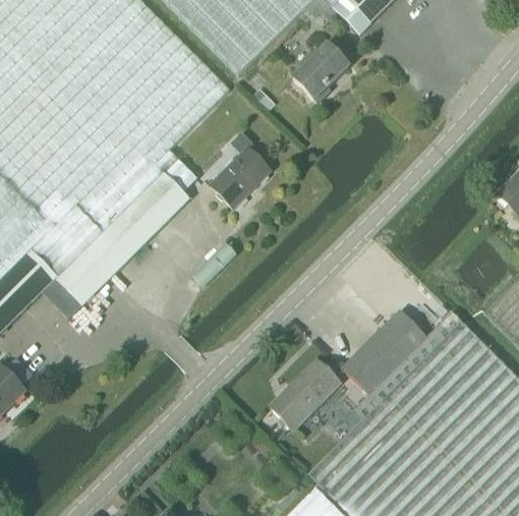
[(0,0),(0,333),(56,278),(82,304),(188,198),(183,192),(197,177),(170,149),(230,89),(141,0),(0,0)]
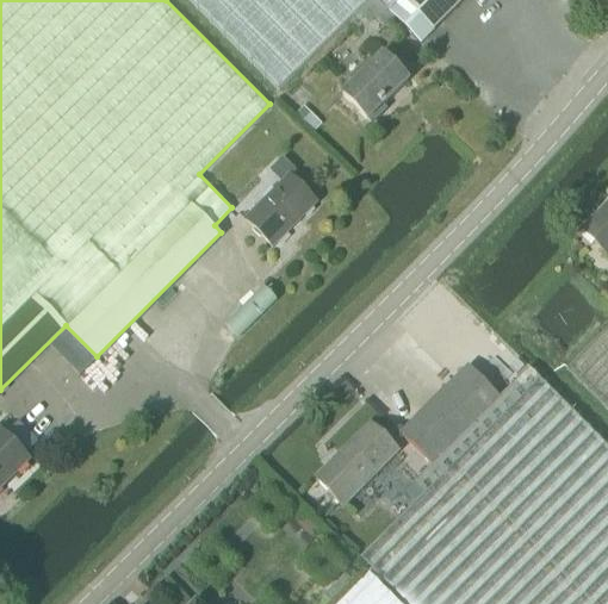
[(194,0),(280,86),(367,0),(384,0),(391,7),(398,0),(408,0),(433,25),(434,26),(439,22),(458,2),(460,0),(194,0)]
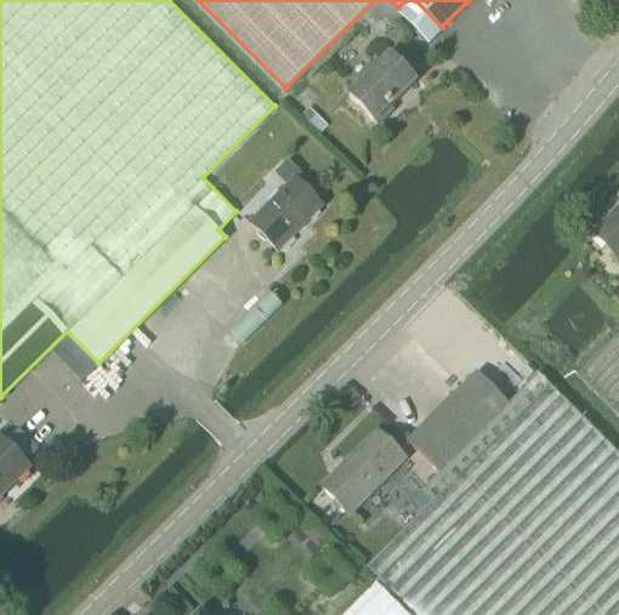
[(427,39),(441,26),(415,0),(405,0),(396,9),(427,39)]
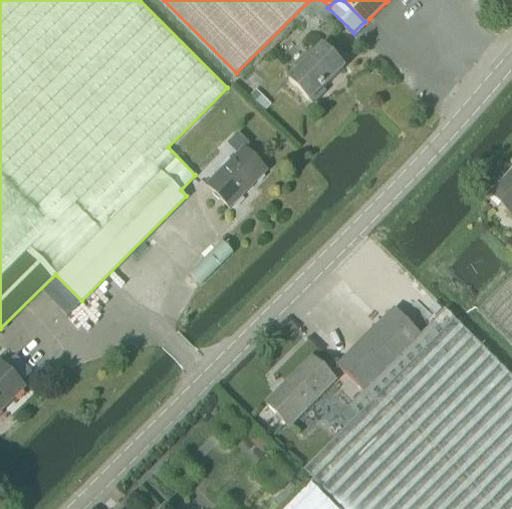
[(323,43),(315,52),(311,48),(296,63),(299,67),(290,76),(316,101),(328,89),(325,86),(345,65),(323,43)]
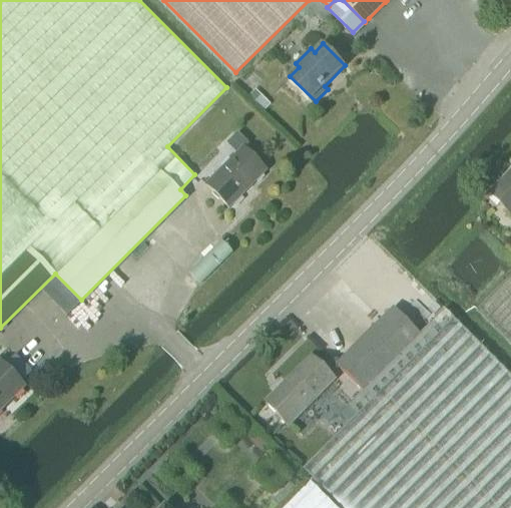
[(273,101),(257,86),(250,92),(266,107),(273,101)]
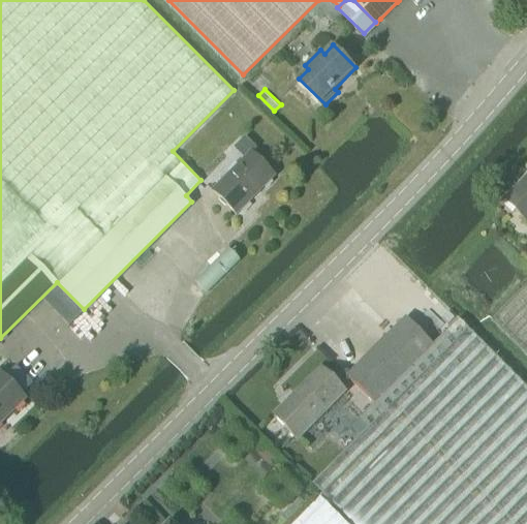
[(245,155),(213,187),(237,211),(275,173),(253,151),(259,146),(247,133),(235,145),(245,155)]
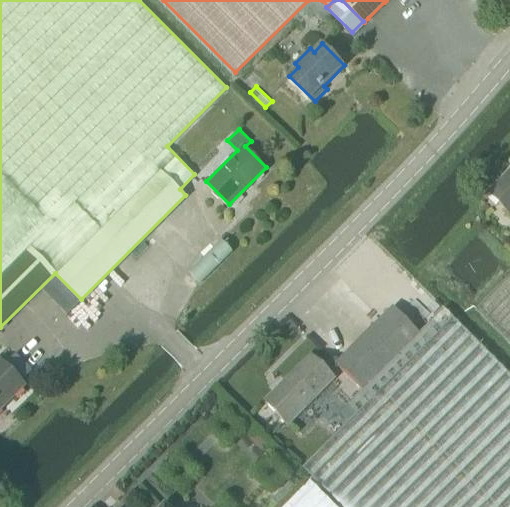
[(509,169),(490,190),(509,210),(509,169)]
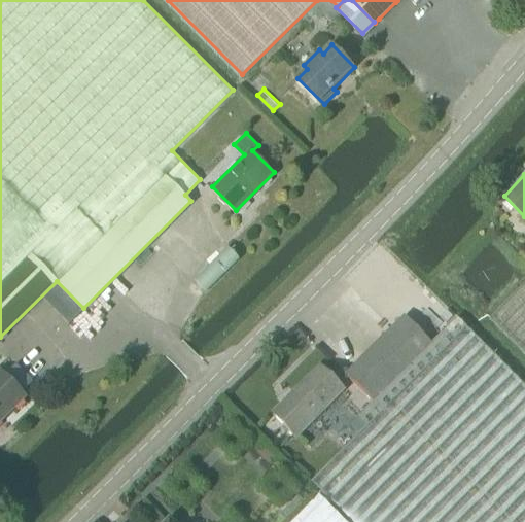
[(524,280),(490,316),(524,351),(524,280)]
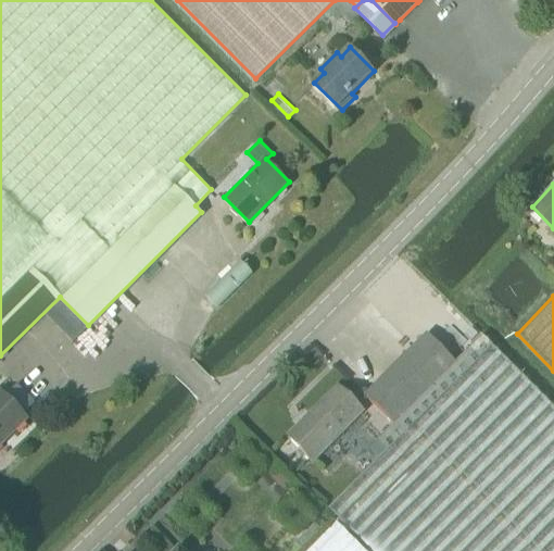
[(553,403),(483,333),(454,360),(426,332),(366,392),(394,421),(378,438),(388,448),(381,453),(329,506),(374,550),(553,550),(553,403)]
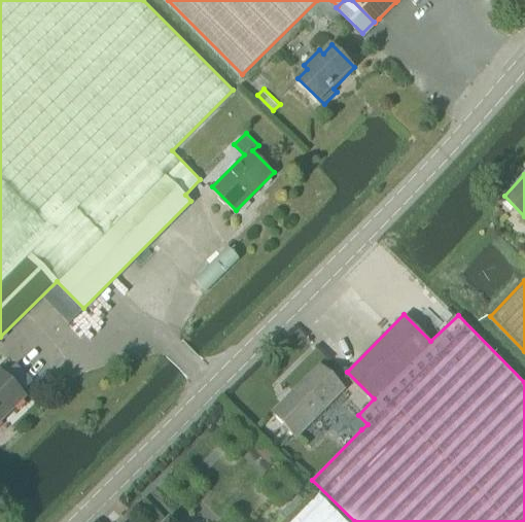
[(16,361),(4,373),(22,390),(34,378),(16,361)]
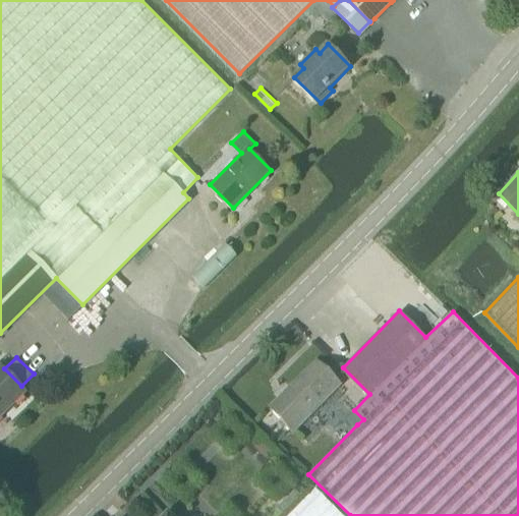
[(318,359),(271,406),(294,430),(341,383),(318,359)]
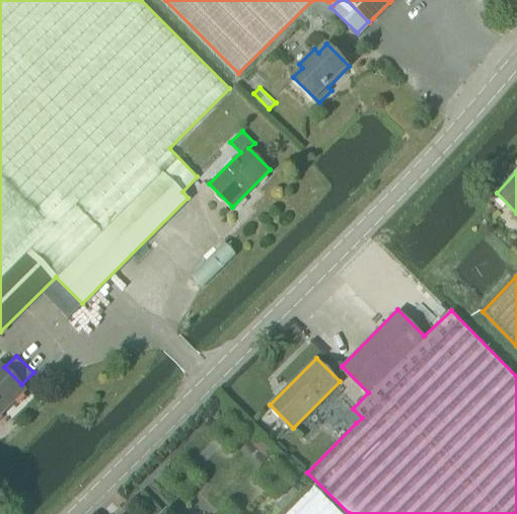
[(0,362),(0,412),(24,387),(21,384),(4,367),(0,362)]
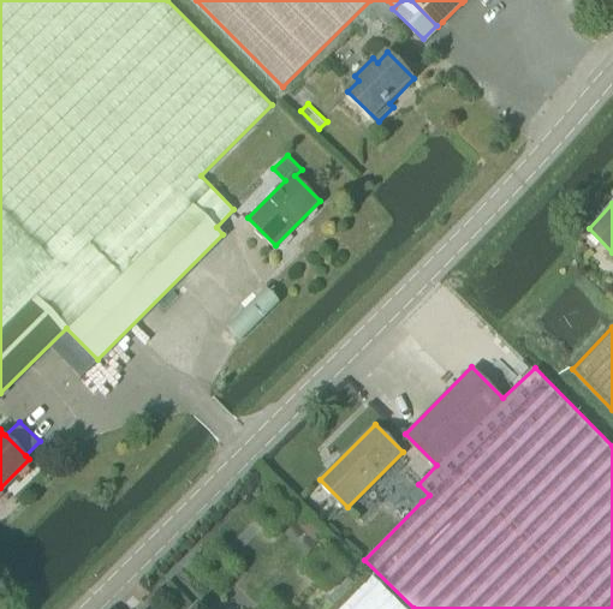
[(418,484),(411,491),(422,501),(429,495),(418,484)]
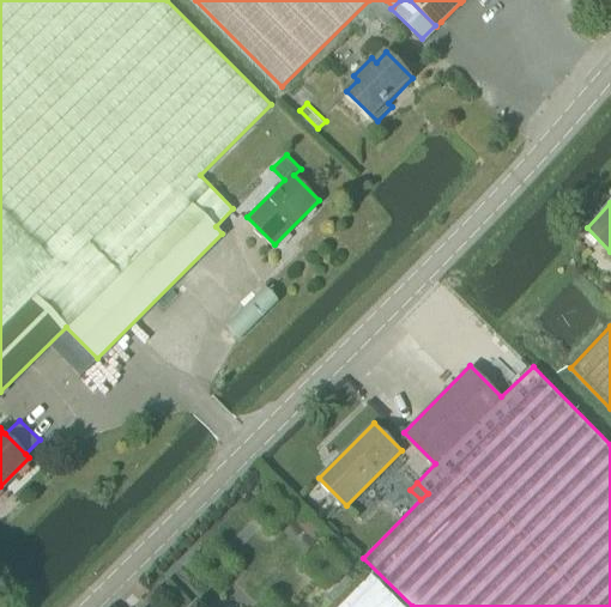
[(308,511),(297,522),(314,538),(325,527),(308,511)]
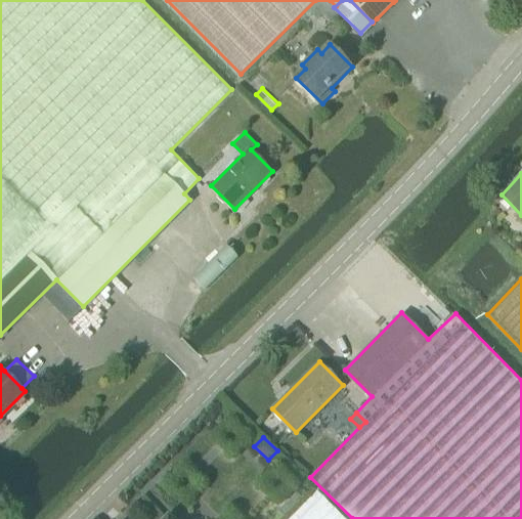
[(346,518),(318,491),(290,518),(346,518)]
